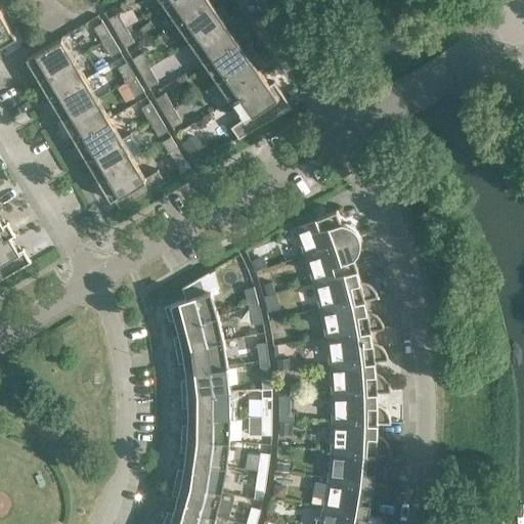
[(170,0),(164,5),(177,24),(211,0),(210,0),(170,0)]
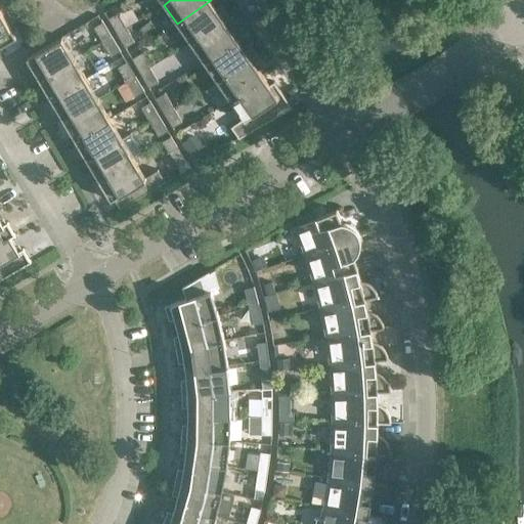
[(215,6),(211,0),(177,24),(190,43),(229,16),(220,4),(216,7),(215,6)]
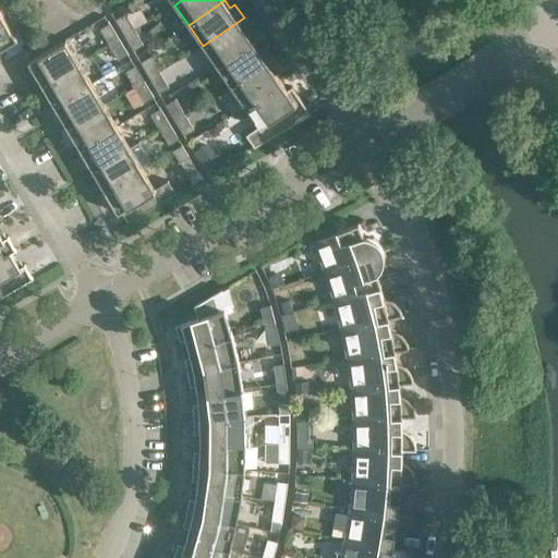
[(0,10),(0,49),(10,44),(17,39),(15,36),(0,10)]
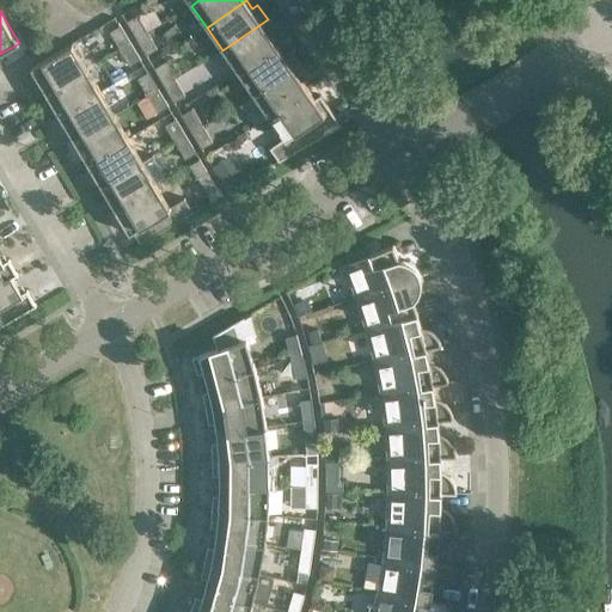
[(136,14),(126,22),(136,38),(147,32),(136,14)]
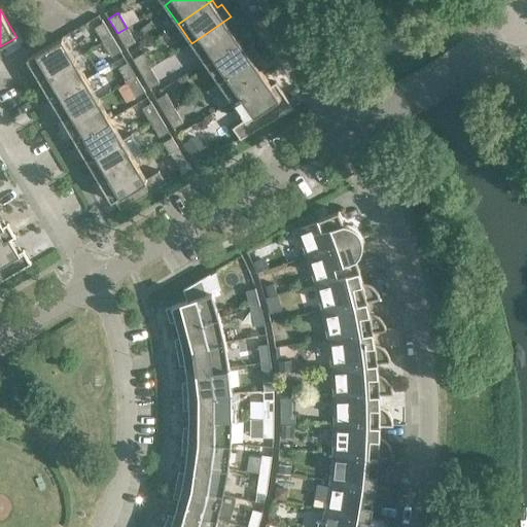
[(239,29),(231,16),(191,43),(205,63),(239,39),(235,33),(234,32),(239,29)]
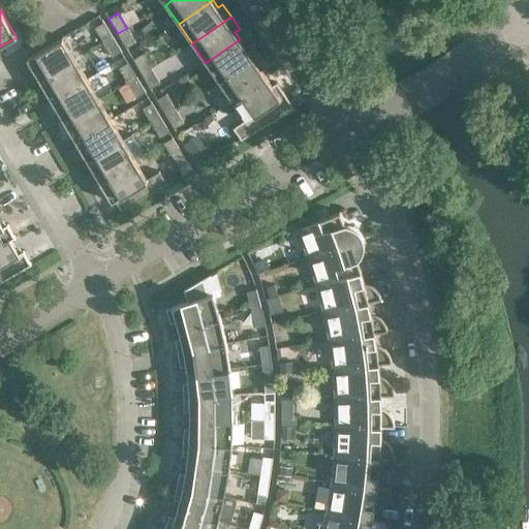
[(112,36),(103,22),(94,27),(102,42),(112,36)]
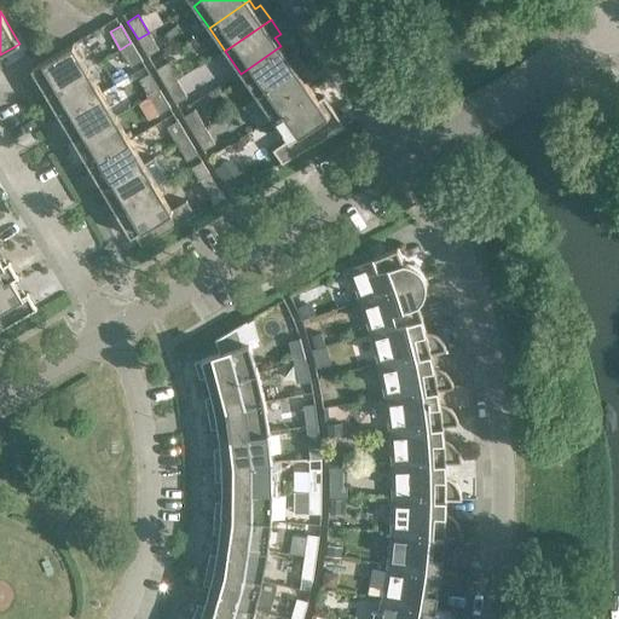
[(158,50),(149,33),(138,39),(148,56),(158,50)]
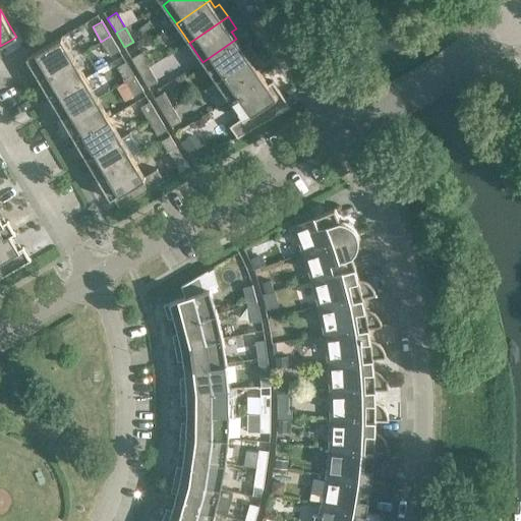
[(119,50),(110,36),(101,42),(110,56),(119,50)]
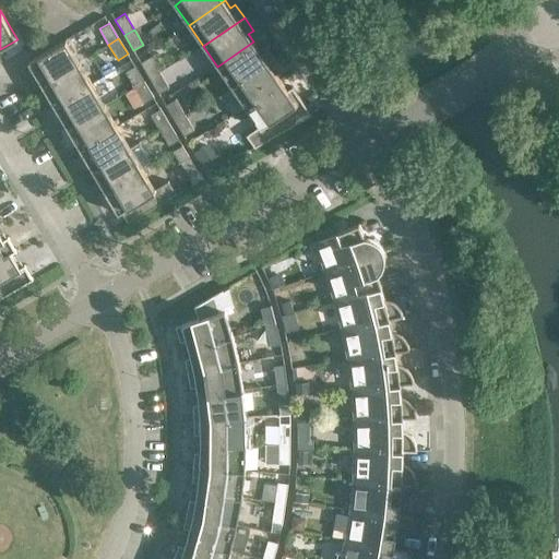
[(79,62),(66,39),(32,59),(28,62),(32,68),(42,84),(79,62)]
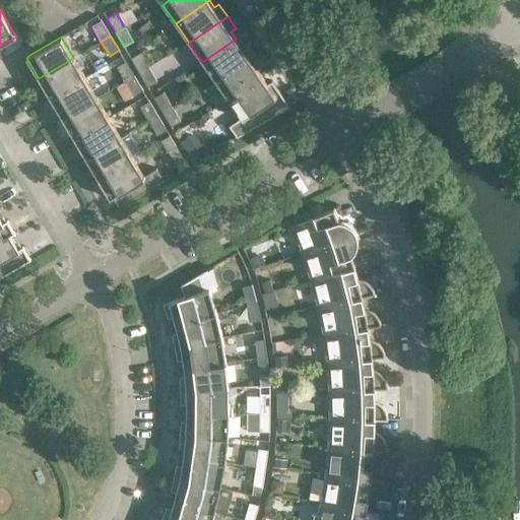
[(240,44),(236,39),(202,62),(215,80),(254,54),(245,43),(241,46),(240,44)]
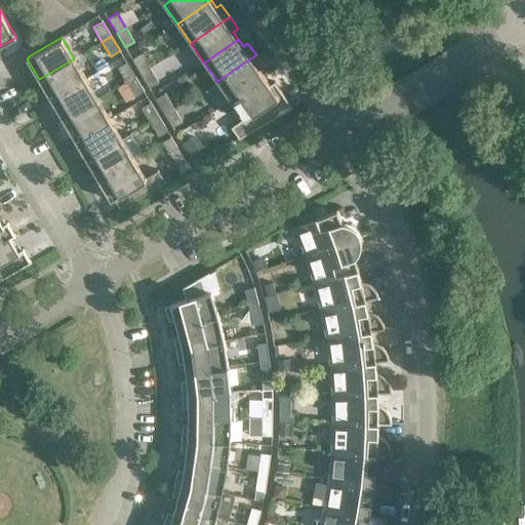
[(142,52),(131,58),(140,73),(150,68),(142,52)]
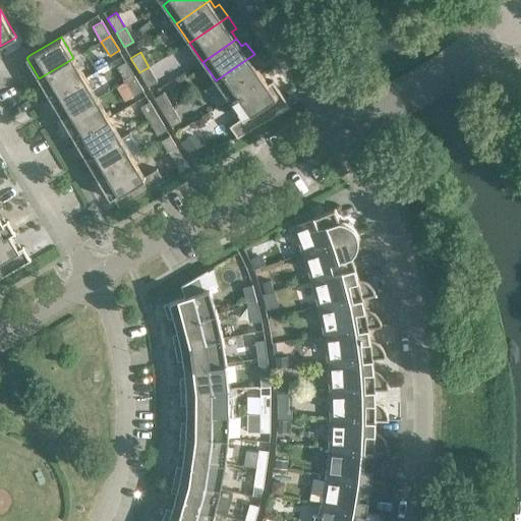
[(263,66),(254,54),(216,80),(229,100),(263,76),(258,71),(257,69),(263,66)]
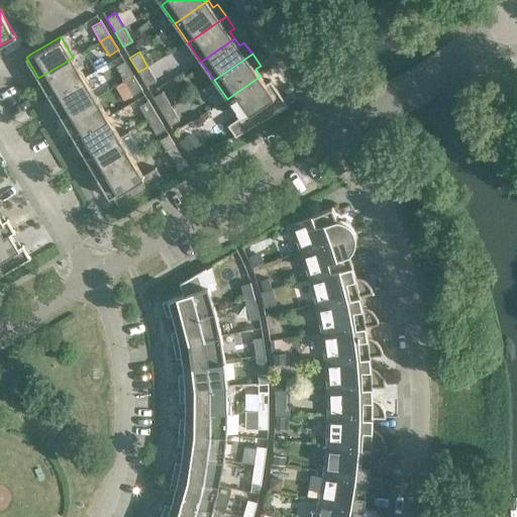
[(85,77),(73,58),(38,78),(46,92),(50,98),(54,96),(85,77)]
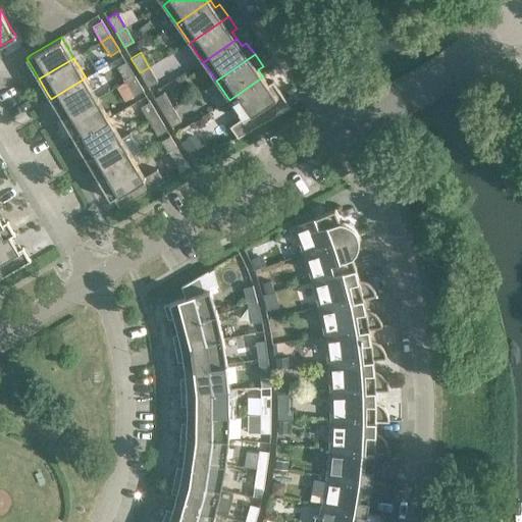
[(135,75),(125,61),(116,66),(125,82),(135,75)]
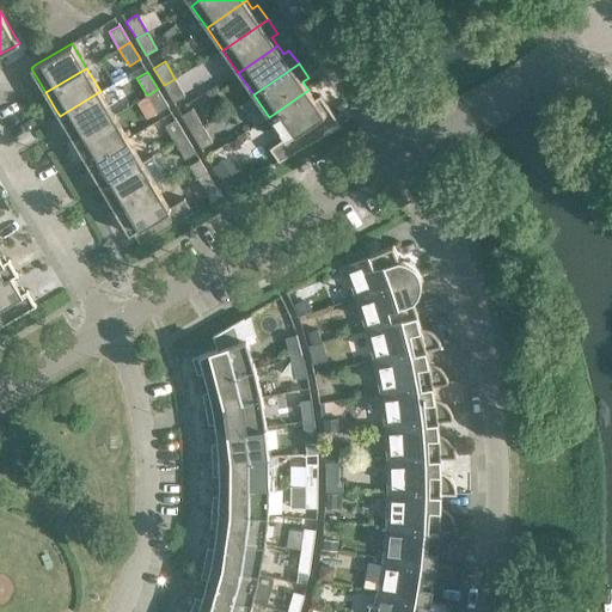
[(185,96),(175,79),(164,85),(173,102),(185,96)]
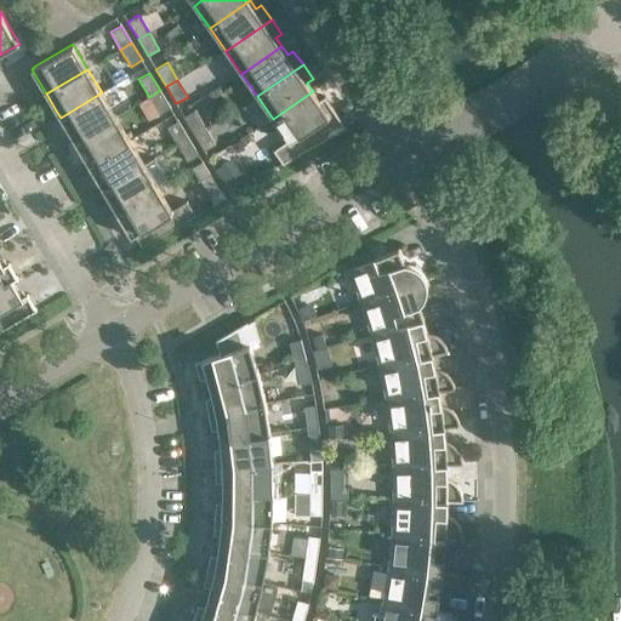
[(170,107),(160,90),(149,97),(159,114),(170,107)]
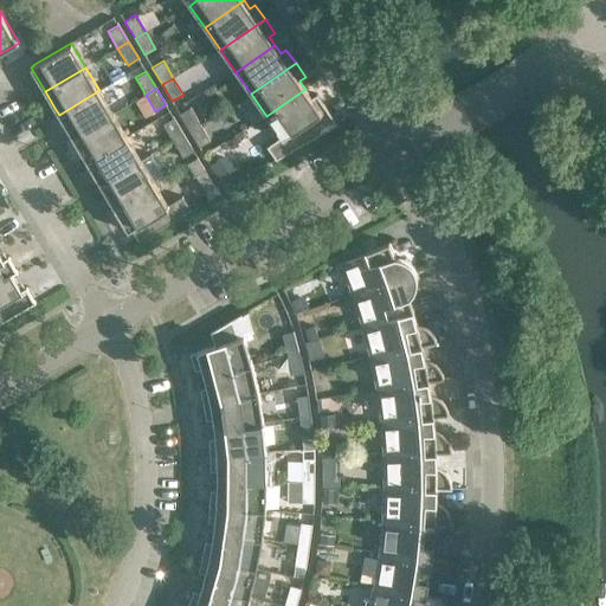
[(310,96),(305,89),(266,116),(281,137),(266,147),(276,160),(337,124),(333,116),(317,94),(311,97),(310,96)]
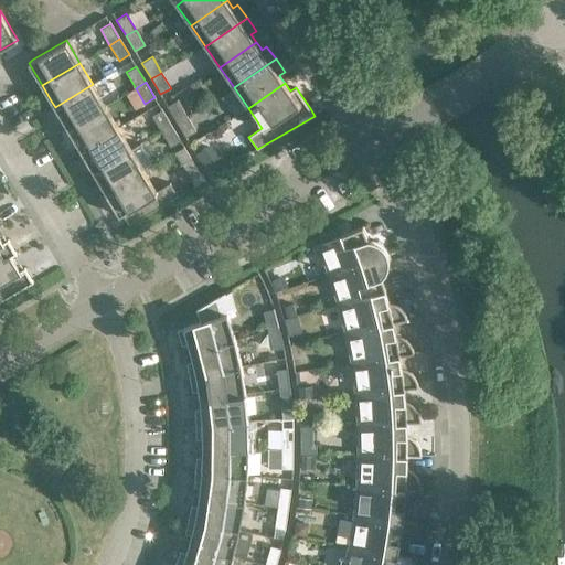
[(106,106),(93,84),(59,105),(55,107),(59,113),(67,128),(106,106)]
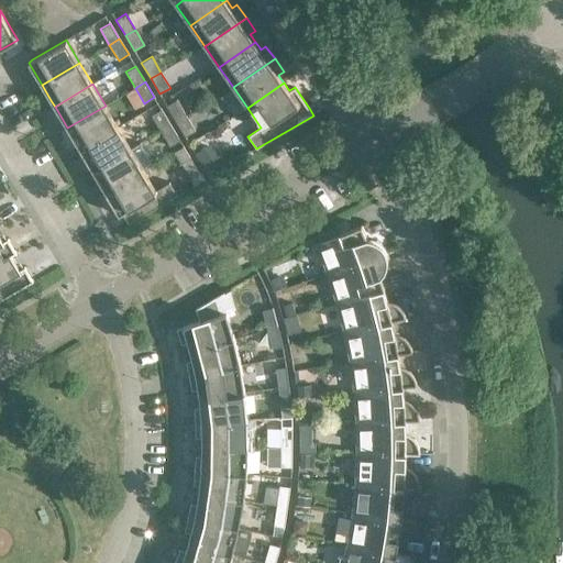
[(177,100),(167,106),(176,121),(186,116),(177,100)]
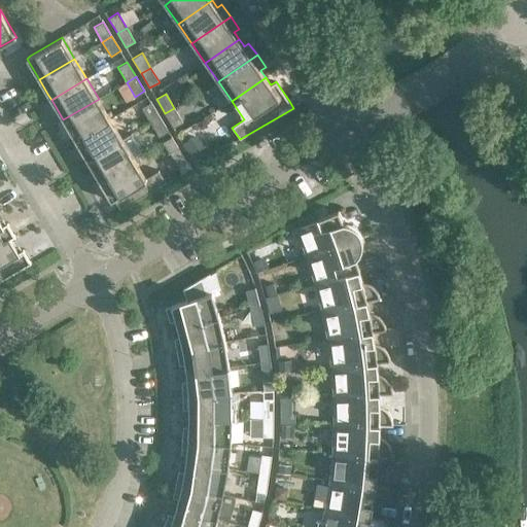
[(110,118),(99,99),(63,119),(71,134),(75,140),(78,138),(110,118)]
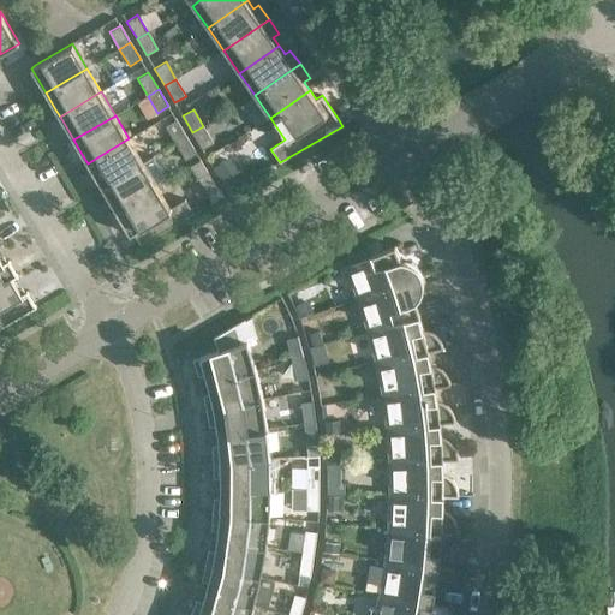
[(186,137),(175,119),(165,126),(175,143),(186,137)]
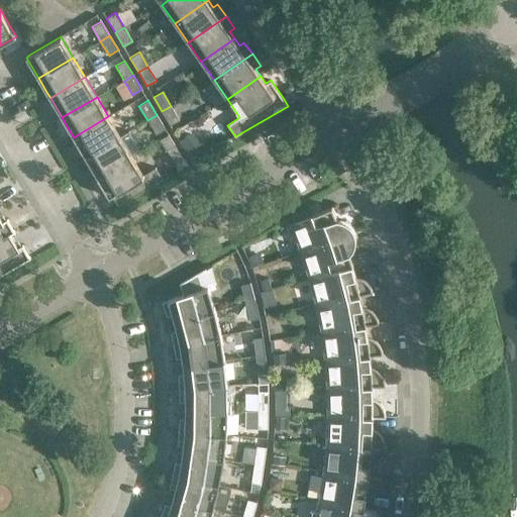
[(180,120),(171,106),(162,111),(171,126),(180,120)]
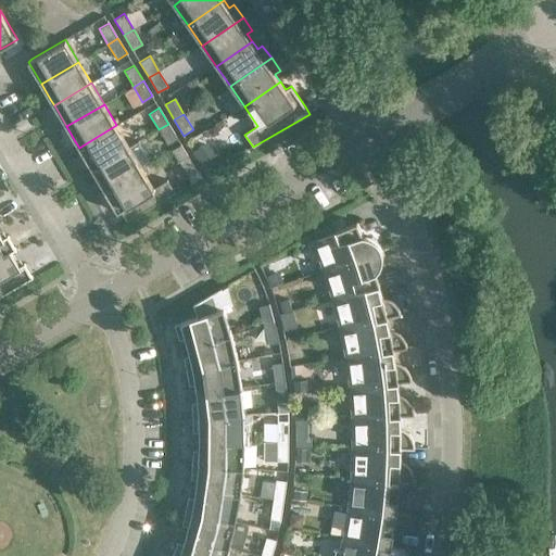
[(177,139),(168,124),(159,129),(167,144),(177,139)]
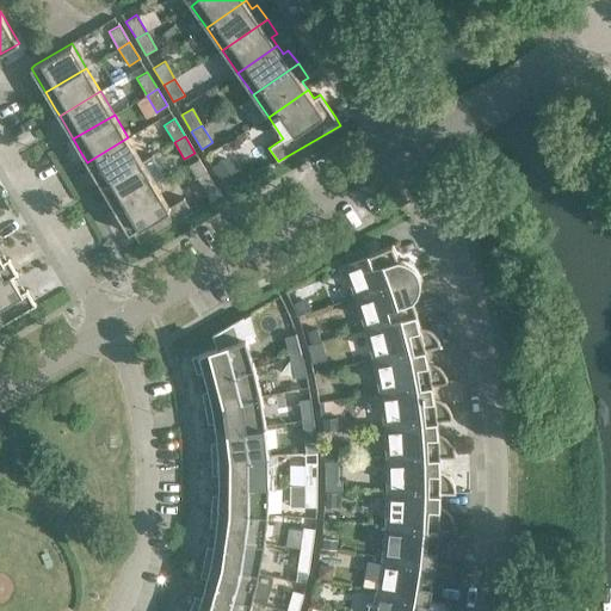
[(142,161),(128,137),(91,160),(87,162),(91,168),(100,186),(142,161)]
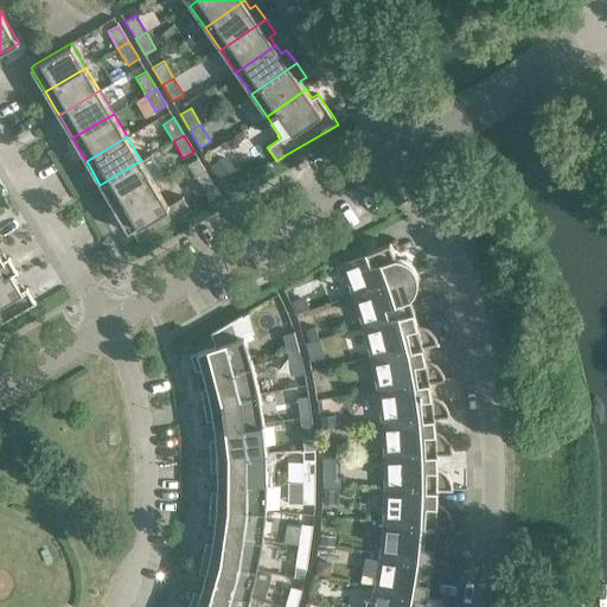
[(198,158),(189,164),(196,176),(205,171),(198,158)]
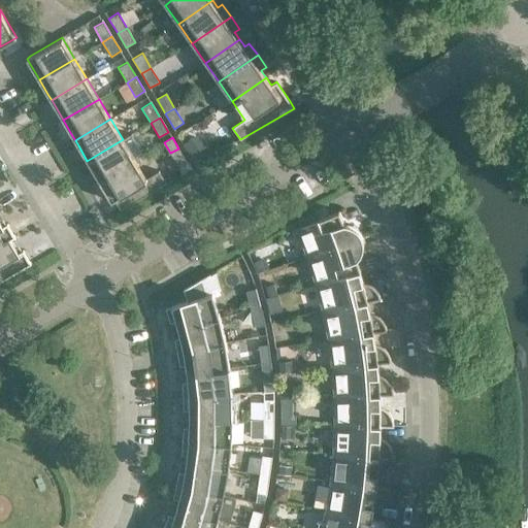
[(135,160),(123,139),(87,161),(96,175),(99,180),(103,178),(135,160)]
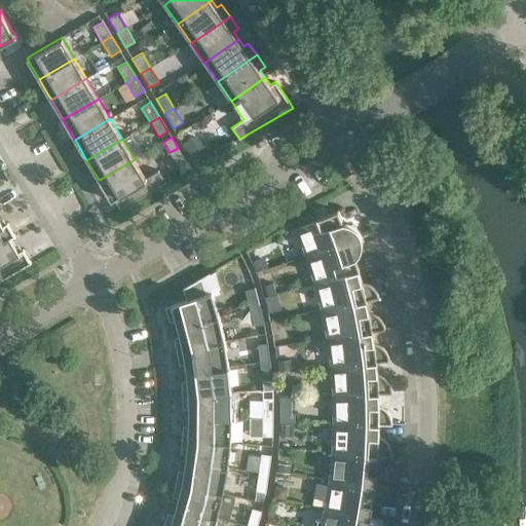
[(182,154),(174,159),(182,174),(190,168),(182,154)]
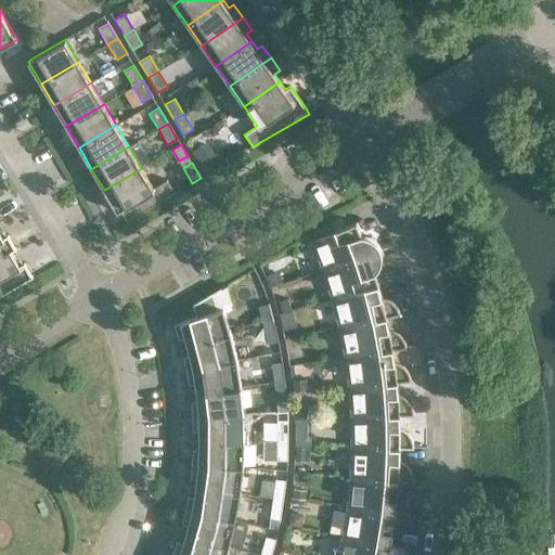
[(153,188),(142,168),(108,188),(104,190),(108,196),(117,213),(121,210),(126,218),(128,221),(175,193),(167,180),(153,188)]
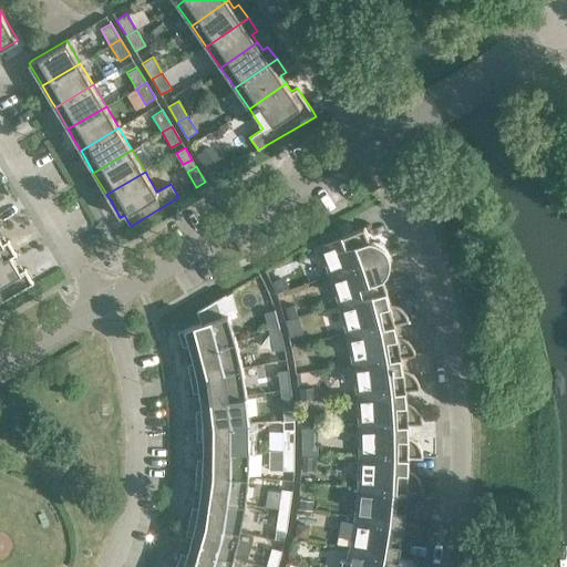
[(318,246),(329,275),(389,254),(389,251),(388,250),(385,248),(384,246),(381,244),(379,241),(378,241),(375,240),(372,239),(369,239),(367,233),(364,226),(318,246)]
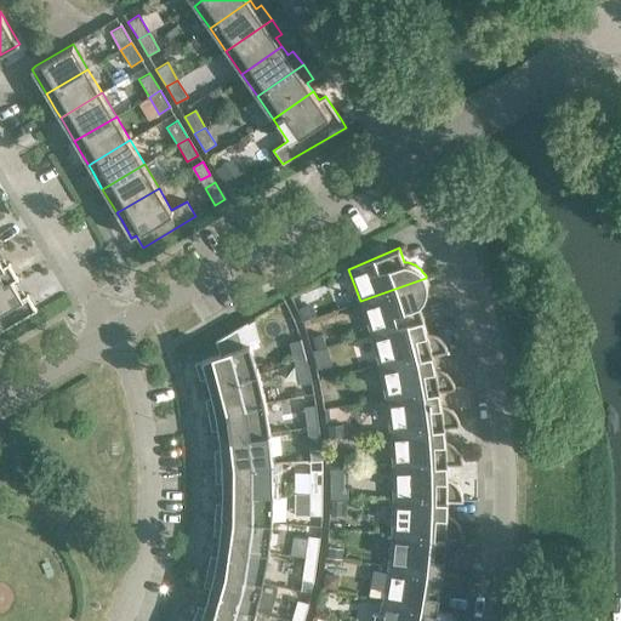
[(0,288),(12,281),(12,283),(18,279),(13,271),(9,263),(3,267),(1,263),(0,261),(0,288)]
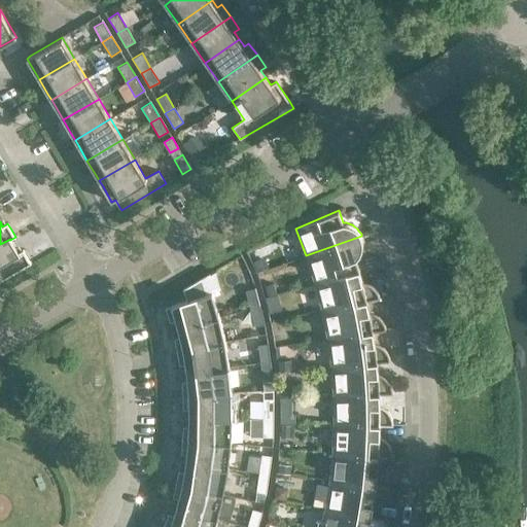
[(362,238),(361,236),(306,255),(315,283),(359,270),(357,264),(356,258),(357,257),(358,256),(360,254),(361,252),(361,250),(362,248),(362,246),(363,244),(363,242),(362,239),(362,238)]
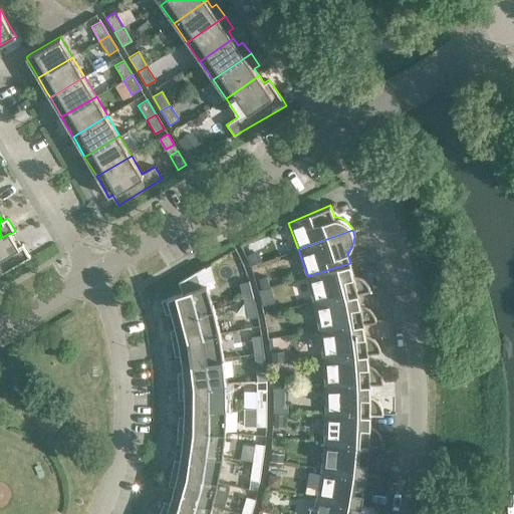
[(10,233),(0,238),(0,274),(30,257),(26,251),(22,244),(18,246),(16,244),(10,234),(10,233)]
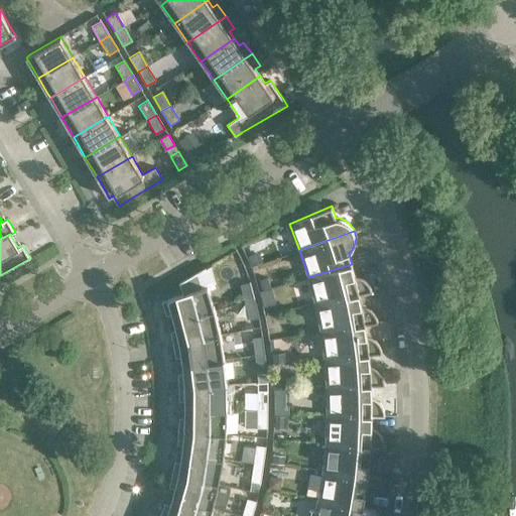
[(260,250),(249,254),(253,265),(264,261),(260,250)]
